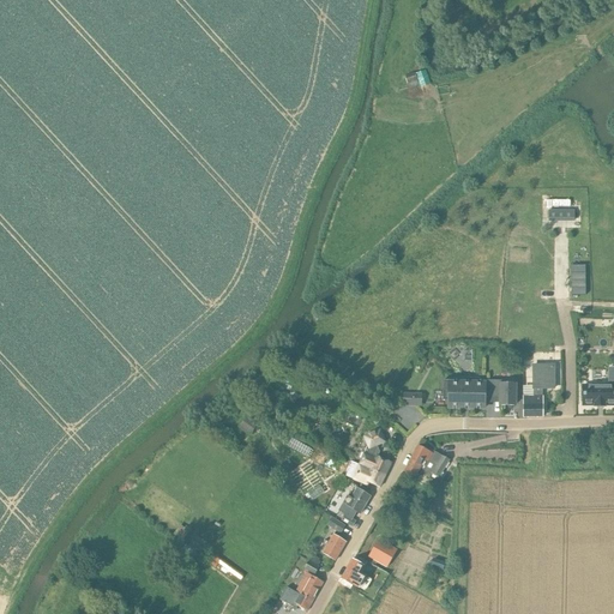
[(415,72),(404,76),(407,84),(417,80),(415,72)]
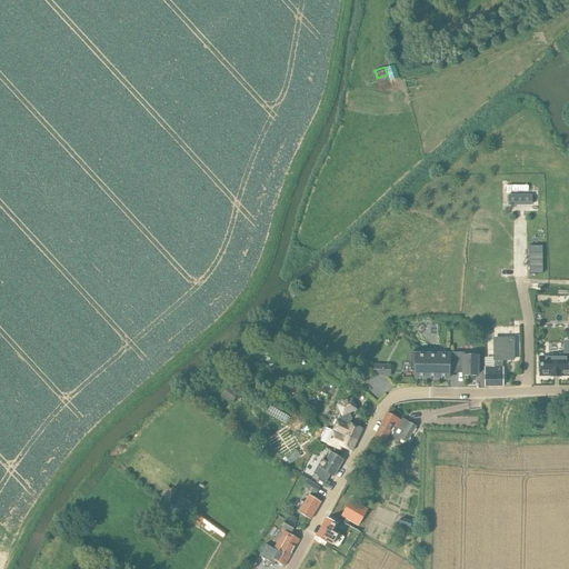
[(529,246),(529,273),(542,273),(543,246),(529,246)]
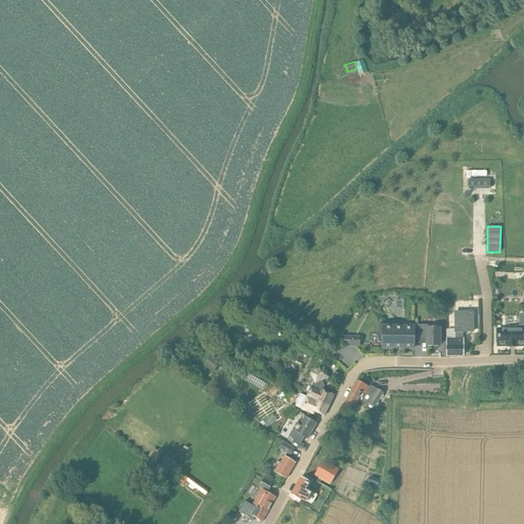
[(455,311),(455,321),(455,339),(446,339),(447,356),(463,356),(463,333),(474,333),(474,311),(455,311)]
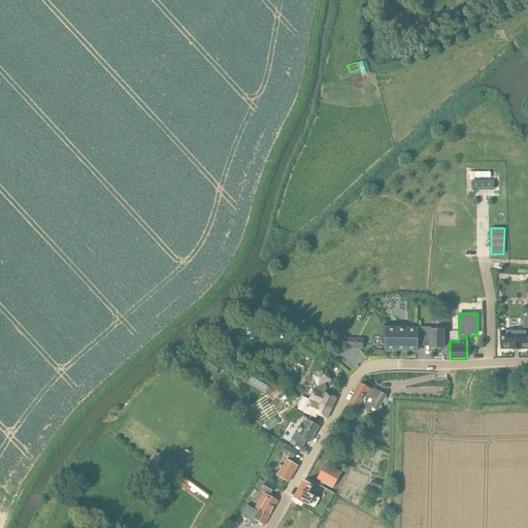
[(523,332),(501,332),(501,349),(512,349),(512,350),(520,350),(520,349),(527,348),(527,317),(523,317),(523,330),(523,332)]
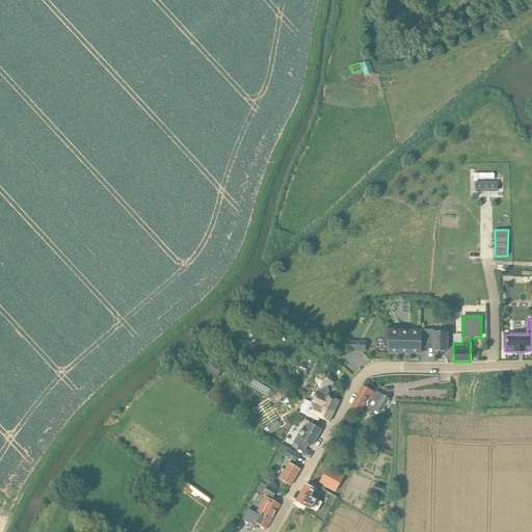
[(389,333),(389,351),(389,355),(421,356),(421,349),(432,349),(431,352),(446,352),(446,333),(434,333),(434,330),(420,329),(420,333),(389,333)]
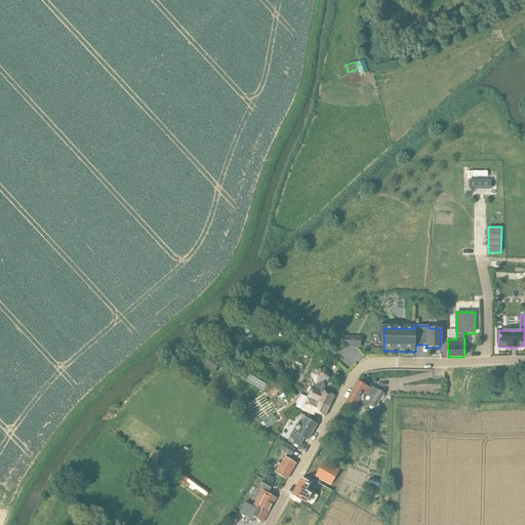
[(353,347),(353,338),(345,337),(345,347),(353,347)]
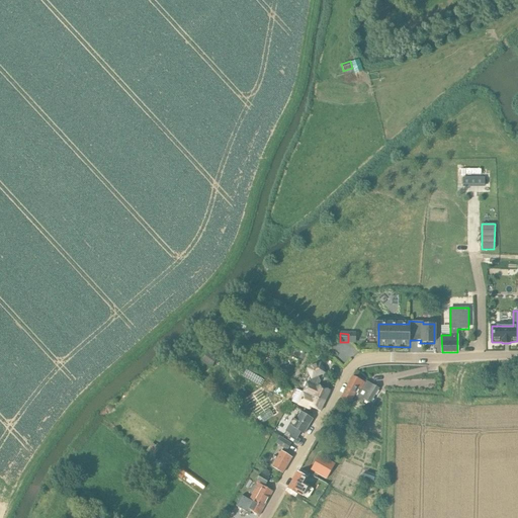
[(202,361),(211,367),(218,358),(208,352),(202,361)]
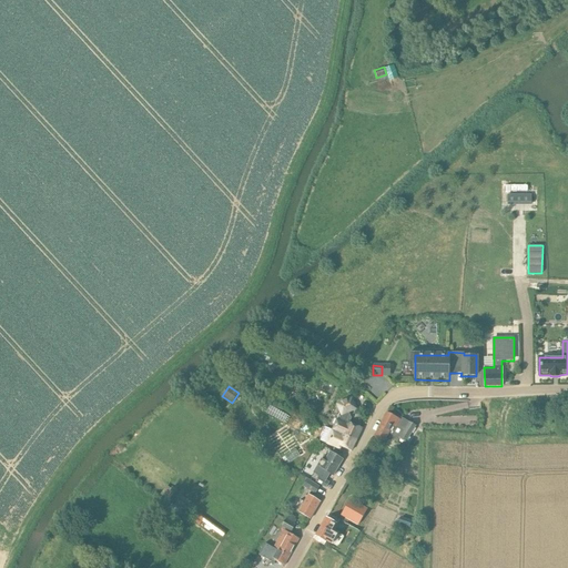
[(316,422),(333,429),(332,430),(356,442),(362,428),(348,423),(351,418),(348,413),(356,409),(352,398),(336,405),(337,406),(332,418),(331,418),(328,422),(318,417),(316,422)]
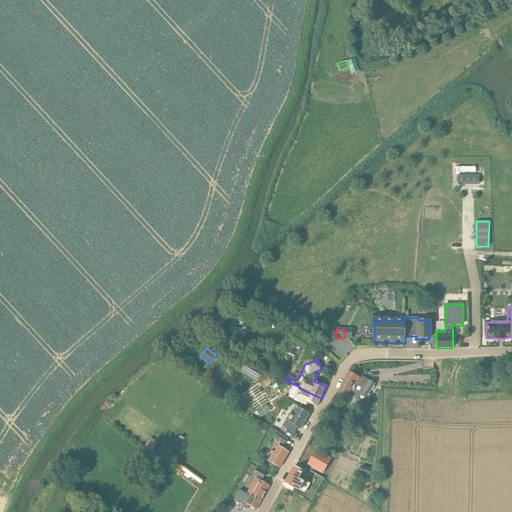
[(337,393),(345,397),(346,398),(348,393),(358,398),(360,394),(366,397),(375,384),(355,372),(353,375),(348,372),(337,393)]
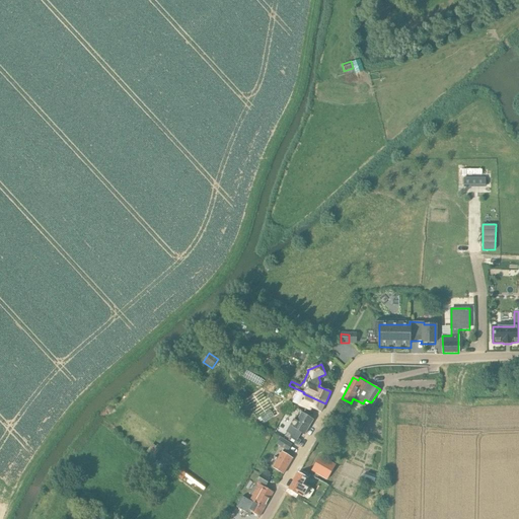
[(321,413),(325,403),(303,393),(298,391),(293,403),(298,405),(310,411),(312,409),(321,413)]
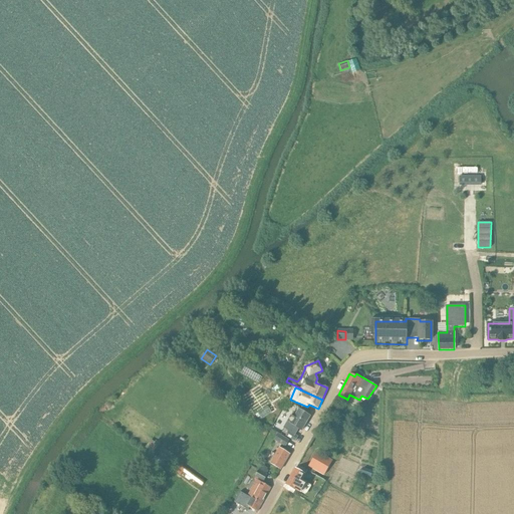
[(293,413),(287,423),(284,427),(289,430),(285,436),(295,441),(297,437),(293,434),(296,428),(301,431),(310,417),(298,410),(295,415),(293,413)]
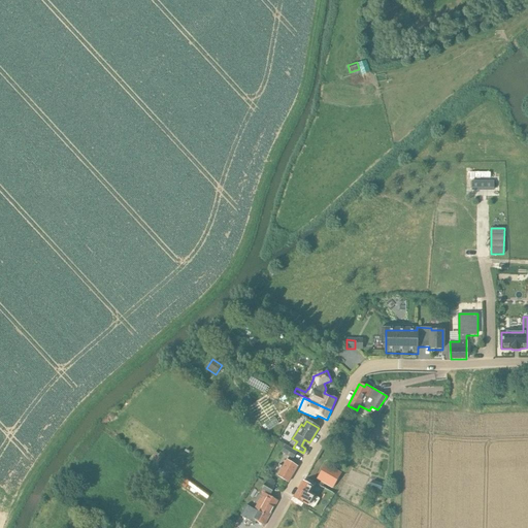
[(285,447),(282,452),(292,459),(296,453),(285,447)]
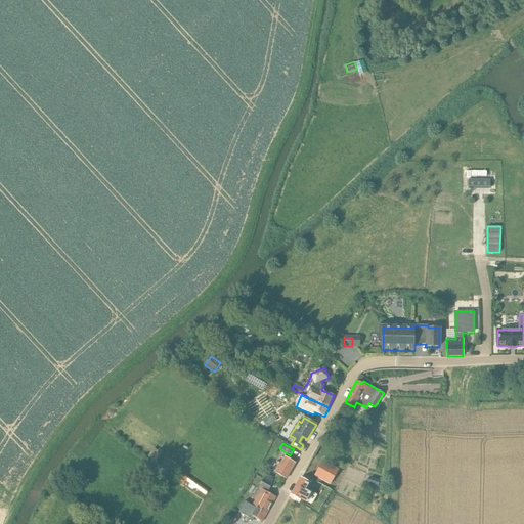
[(148,455),(153,459),(151,461),(170,472),(173,467),(163,461),(167,454),(160,449),(158,450),(155,448),(148,455)]
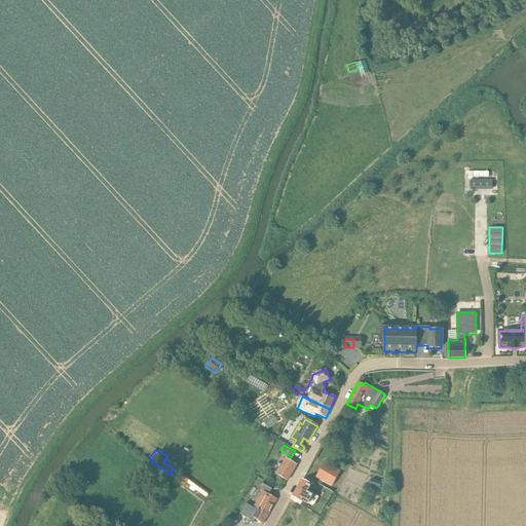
[(276,475),(278,476),(287,481),(296,465),(286,458),(283,463),(282,465),(276,475)]
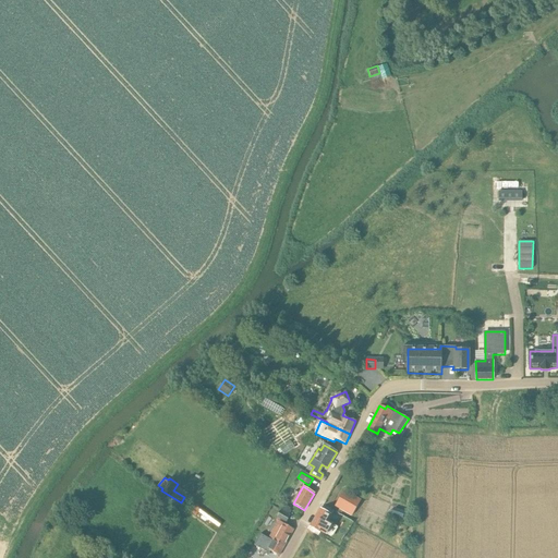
[(344,490),(336,507),(337,508),(351,516),(360,501),(361,500),(346,492),(344,490)]
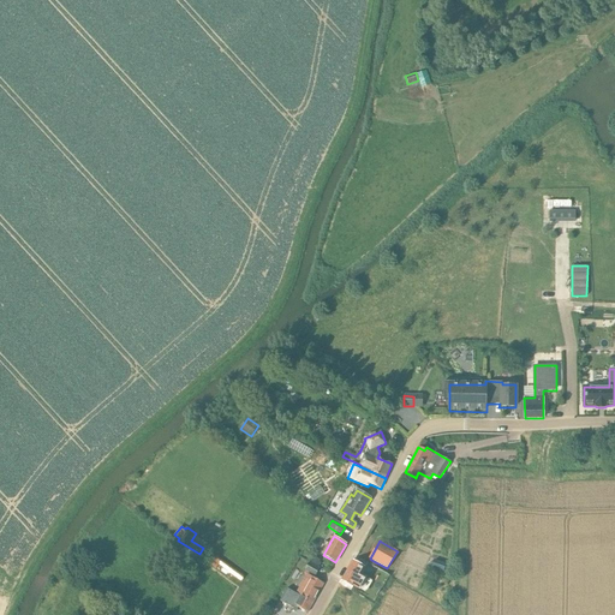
[(352,585),(357,587),(359,590),(366,578),(359,574),(364,567),(353,561),(341,579),(352,585)]
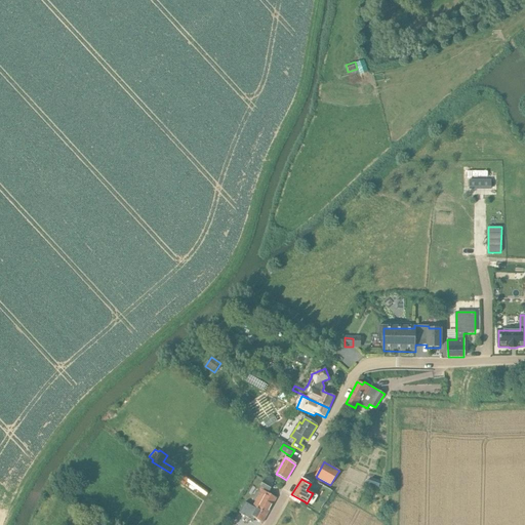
[(381,482),(370,479),(368,485),(378,489),(381,482)]
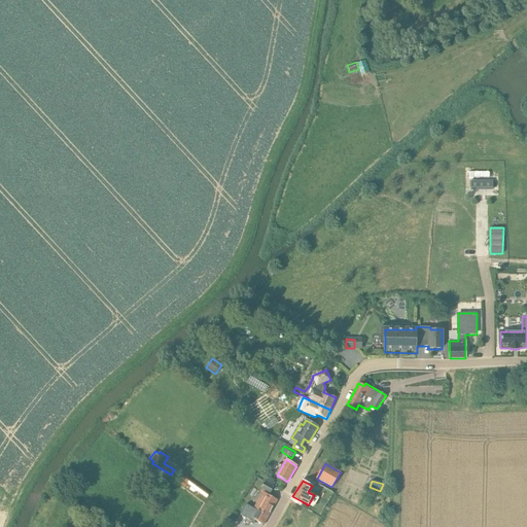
[(274,487),(272,485),(267,483),(266,482),(261,489),(270,494),(274,487)]
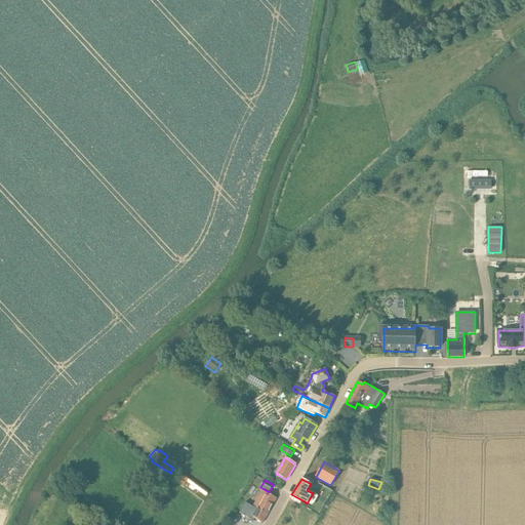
[(261,490),(252,507),(267,515),(271,508),(270,507),(275,497),(261,490)]
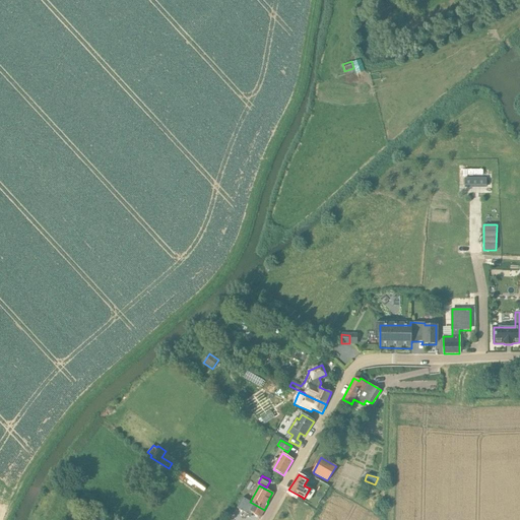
[(320,502),(311,497),(307,504),(316,510),(320,502)]
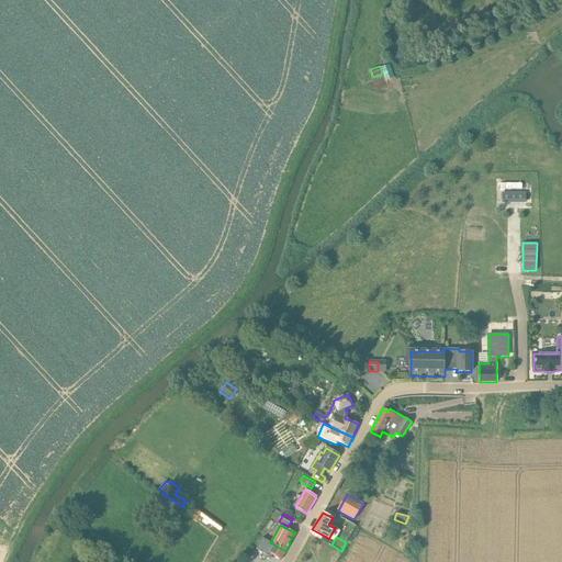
[(256,549),(261,552),(271,558),(272,555),(281,560),(285,551),(270,542),(262,538),(256,549)]
